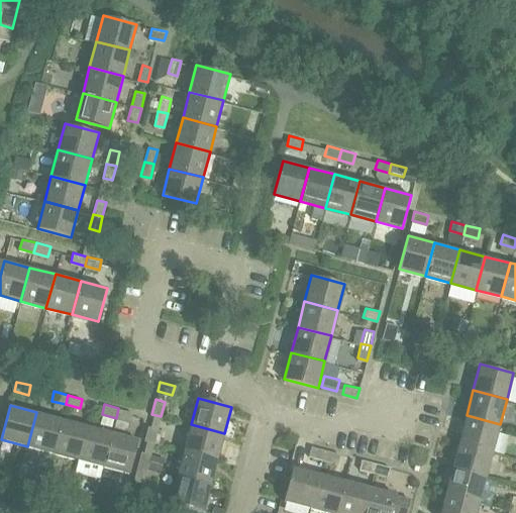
[(133,412),(118,408),(116,418),(130,421),(133,412)]
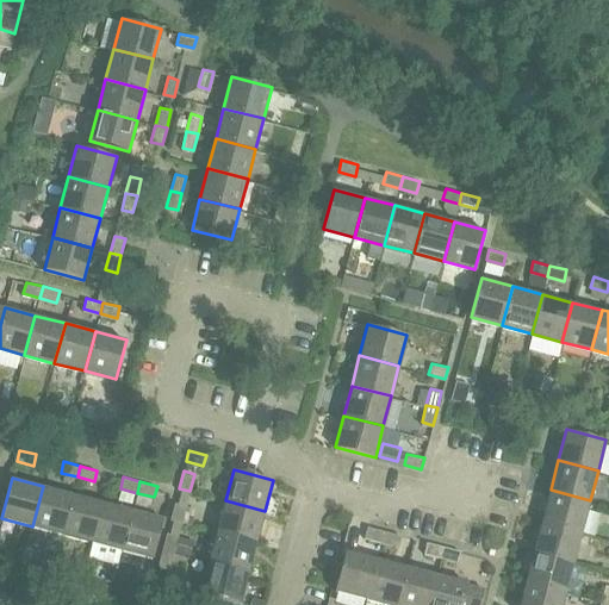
[(73,494),(43,486),(32,526),(62,534),(73,494)]
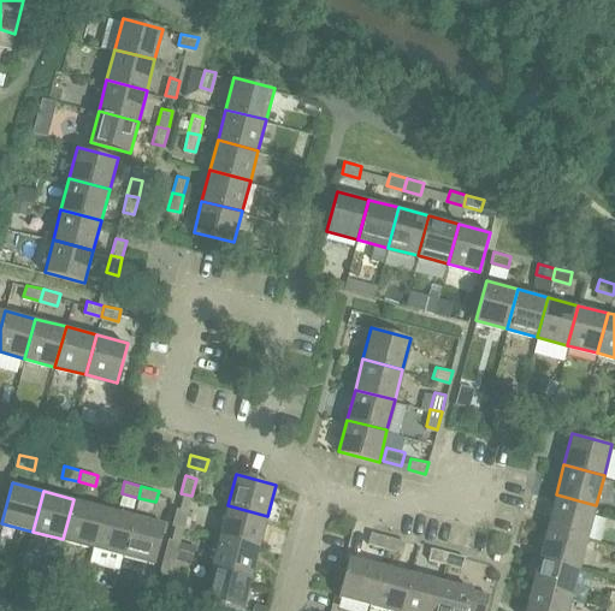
[(548,525),(587,535),(596,505),(556,494),(548,525)]
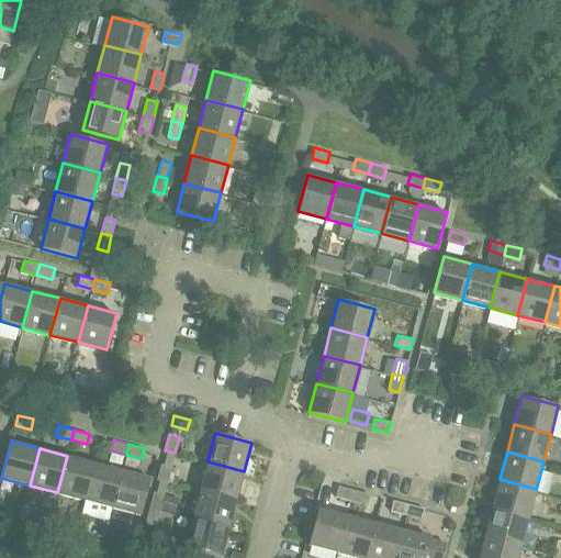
[(94,464),(67,456),(57,492),(85,500),(94,464)]
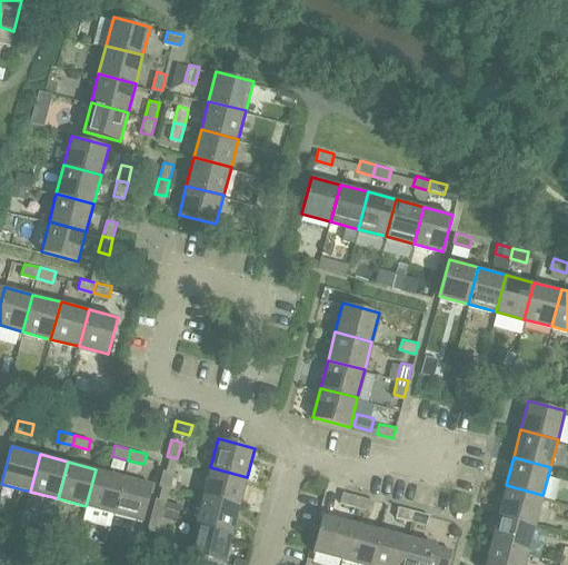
[(202,495),(239,505),(247,477),(210,467),(202,495)]
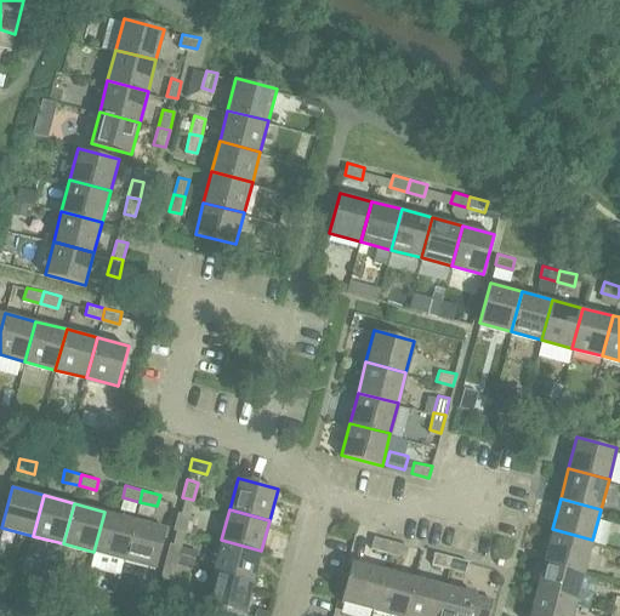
[(178,511),(174,528),(186,530),(189,513),(178,511)]
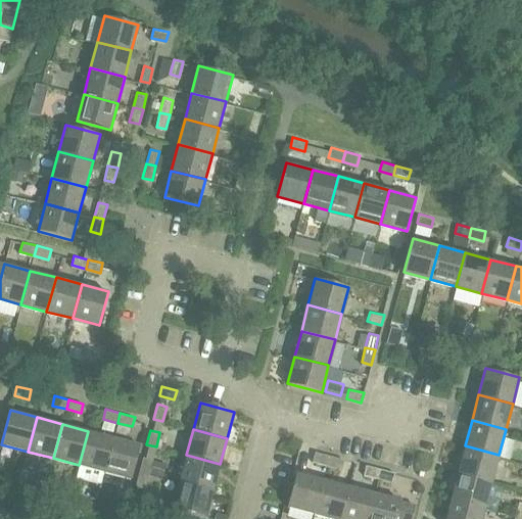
[(88,431),(79,465),(105,472),(114,438),(88,431)]
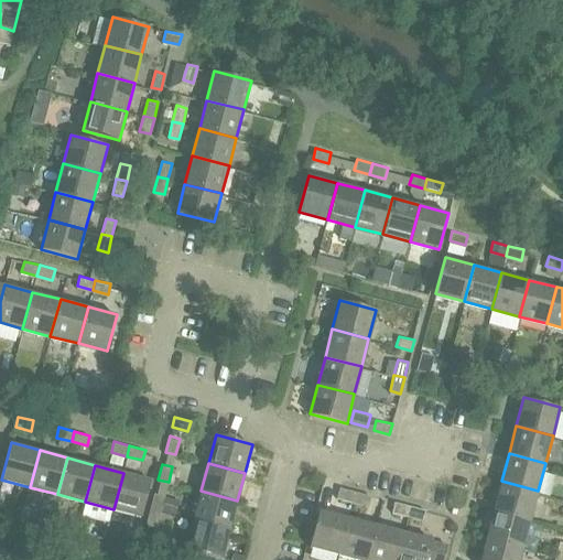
[(151,480),(123,473),(114,509),(141,517),(151,480)]
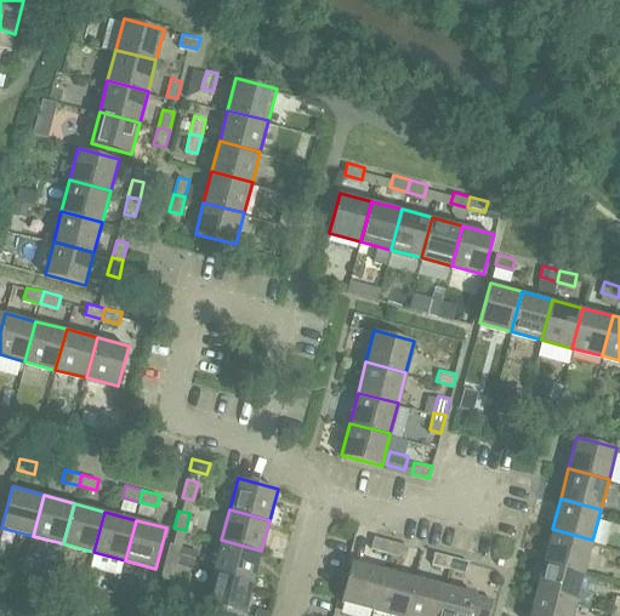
[(592,540),(552,529),(544,560),(584,571),(592,540)]
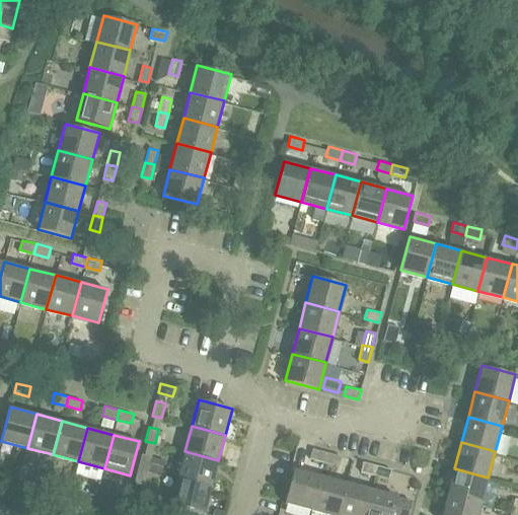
[(327,450),(312,447),(310,456),(324,460),(327,450)]
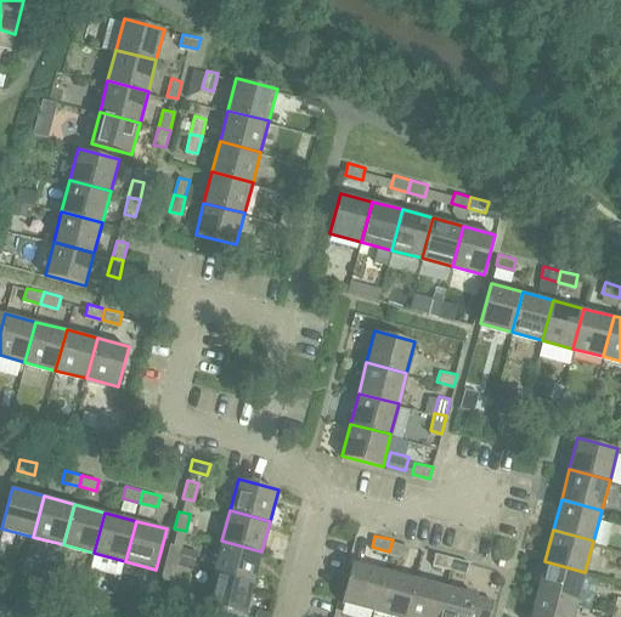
[(410,544),(393,539),(389,552),(406,555),(410,544)]
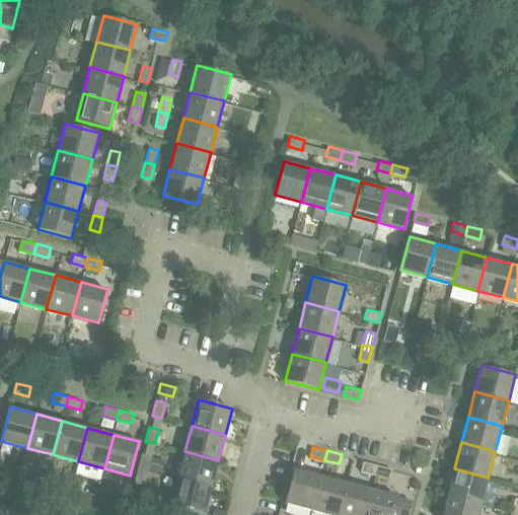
[(177,476),(212,486),(218,460),(185,451),(177,476)]
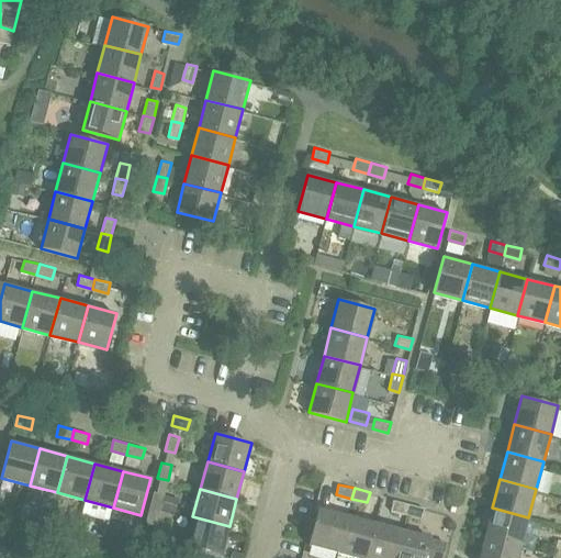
[(154,490),(150,505),(160,509),(165,492),(154,490)]
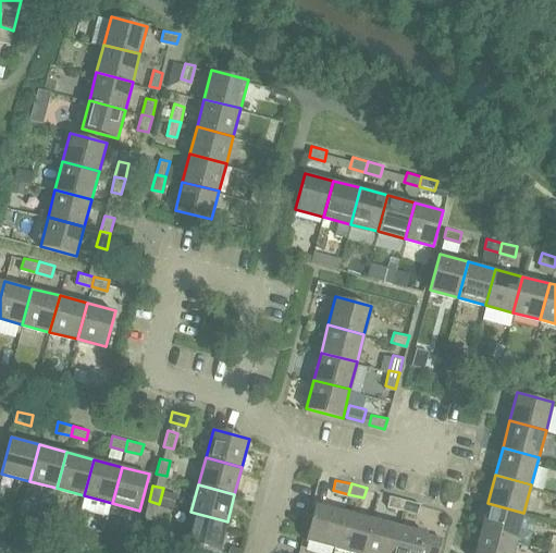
[(403,508),(406,498),(390,494),(387,504),(403,508)]
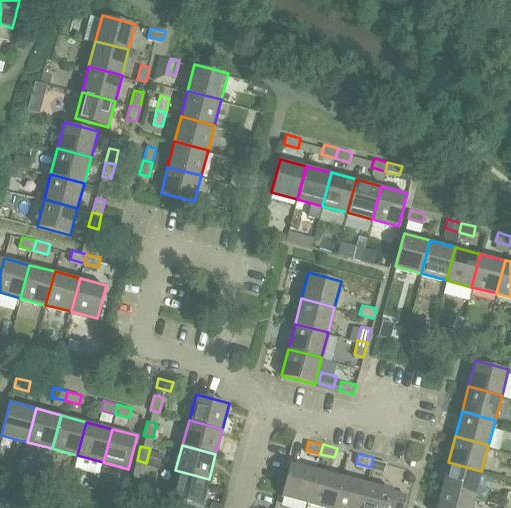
[(387,461),(373,457),(370,467),(384,470),(387,461)]
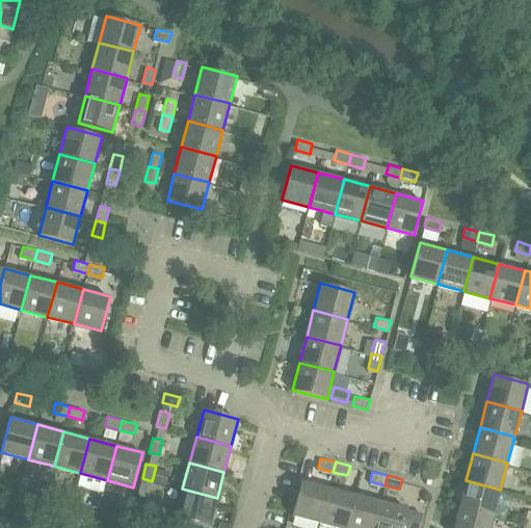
[(152,481),(142,478),(138,493),(148,496),(152,481)]
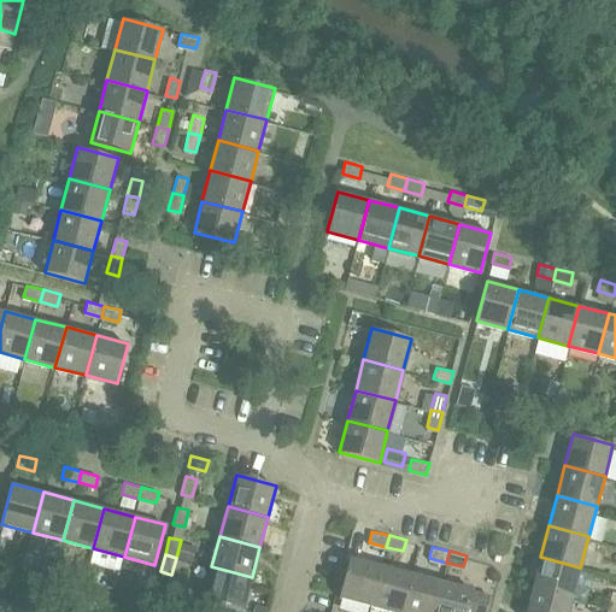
[(339,596),(370,605),(381,564),(350,557),(339,596)]
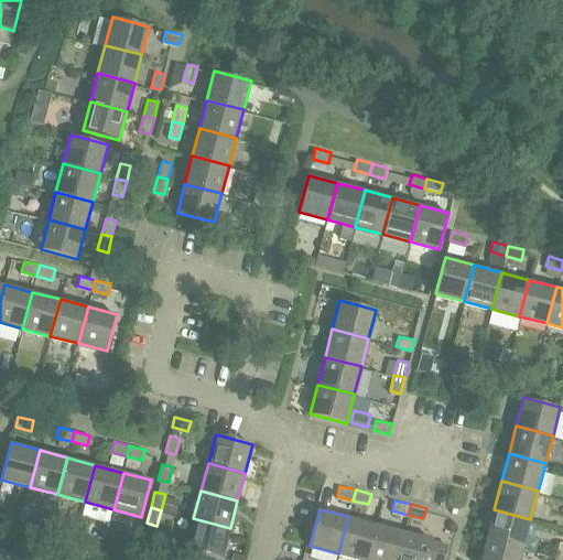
[(494,509),(487,537),(523,547),(530,519),(494,509)]
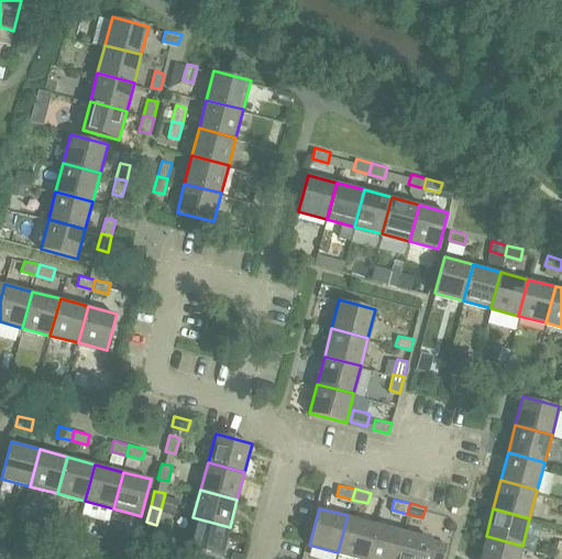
[(365,558),(375,523),(348,515),(338,552),(363,558),(365,558)]
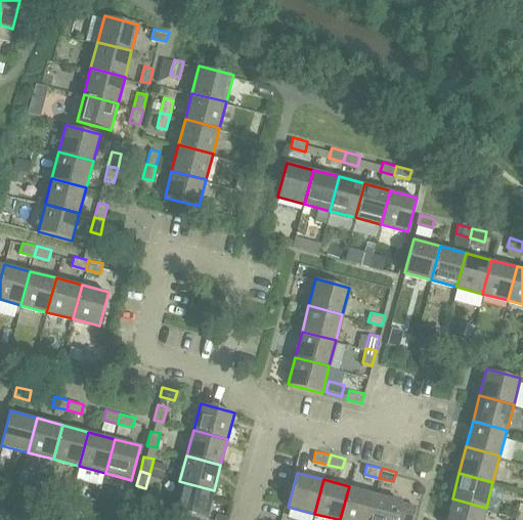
[(214,490),(179,481),(172,508),(207,517),(214,490)]
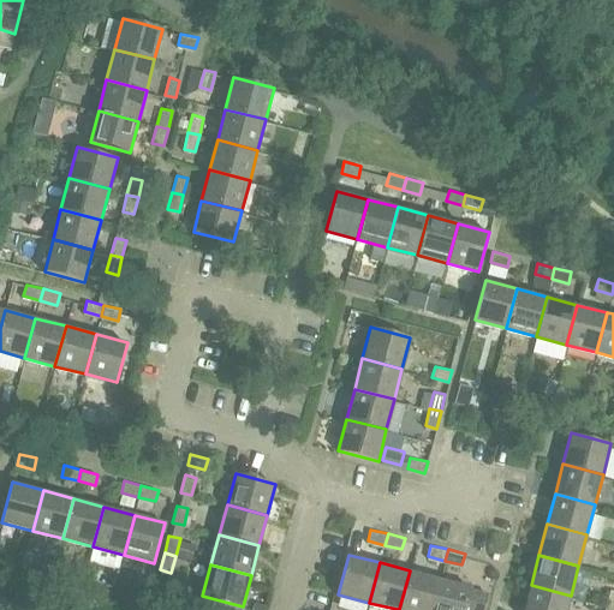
[(399,609),(431,609),(440,579),(410,570),(399,609)]
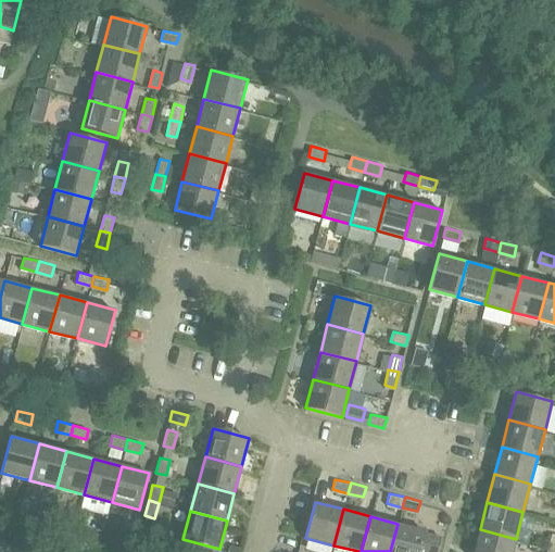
[(398,524),(390,551),(436,551),(441,535),(398,524)]
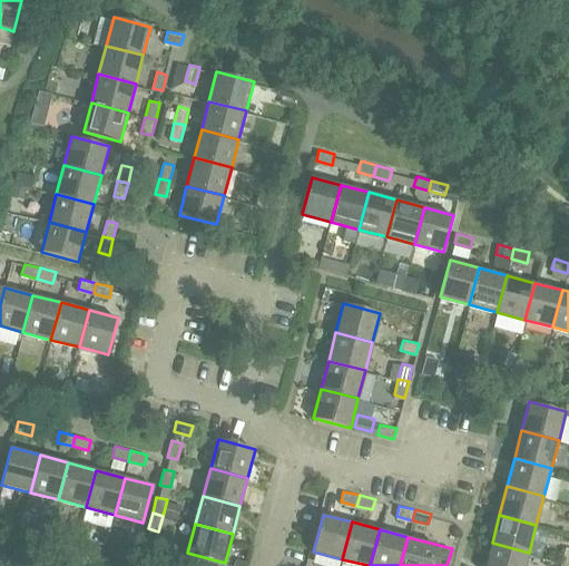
[(492,543),(486,565),(525,565),(529,553),(492,543)]
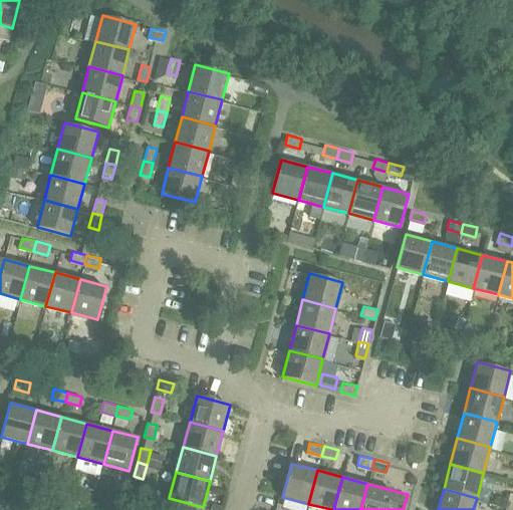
[(121,493),(108,491),(105,505),(117,508),(121,493)]
